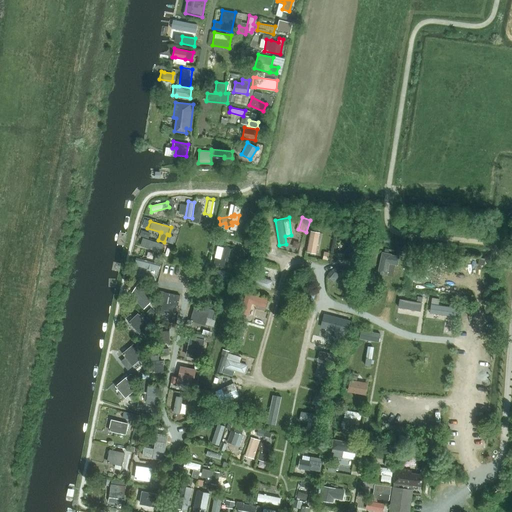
[(318,232),(309,231),(305,251),(314,253),(318,232)]
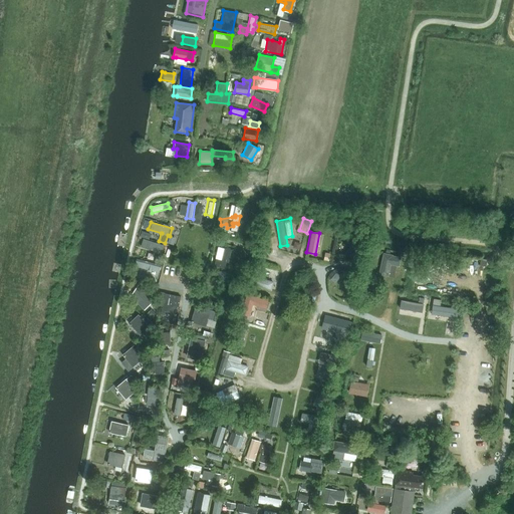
[(363,242),(356,236),(343,253),(350,258),(363,242)]
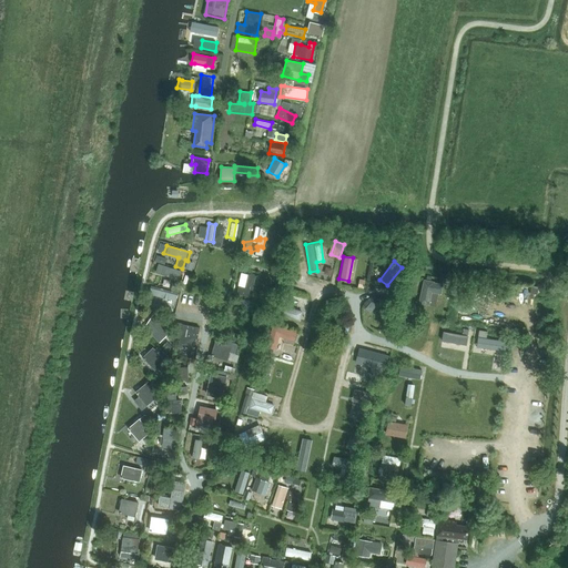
[(181,271),(159,264),(155,272),(179,280),(181,271)]
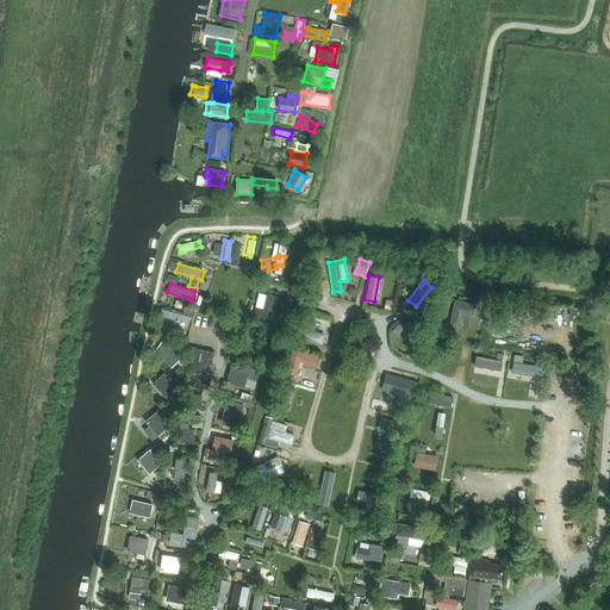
[(254,316),(269,319),(275,296),(267,293),(262,309),(256,307),(254,316)]
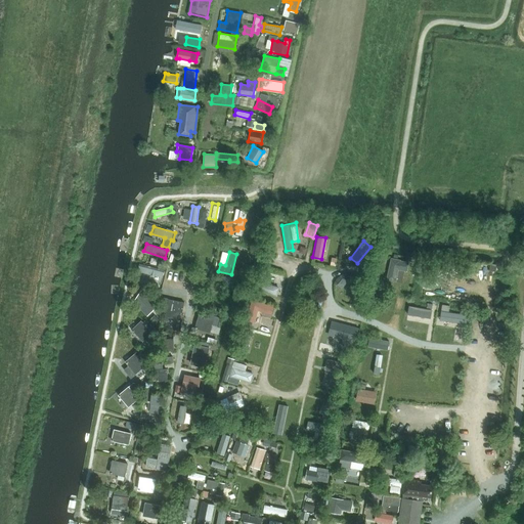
[(399,259),(390,257),(386,279),(395,281),(397,269),(407,271),(408,262),(400,260),(401,259),(399,259)]
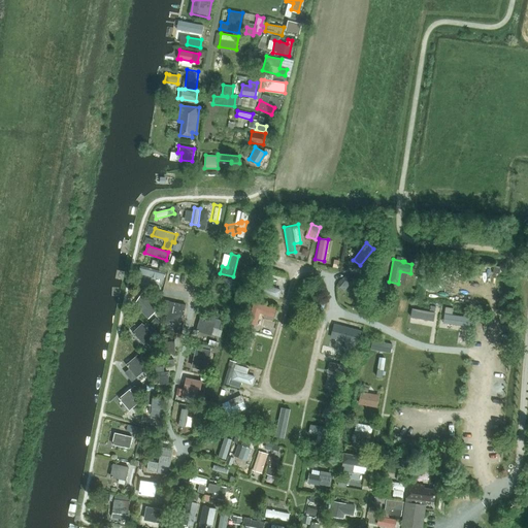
[(156,269),(140,265),(138,272),(154,276),(156,269)]
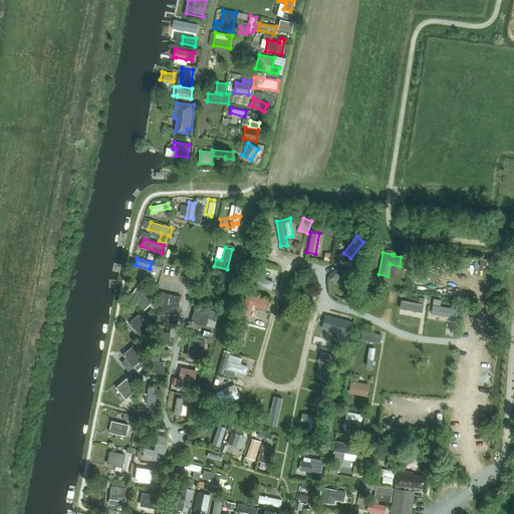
[(272,281),(252,275),(249,282),(270,289),(272,281)]
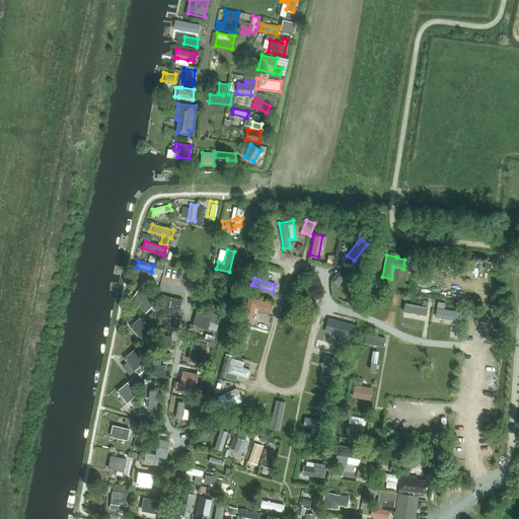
[(358,282),(350,282),(350,300),(358,300),(358,282)]
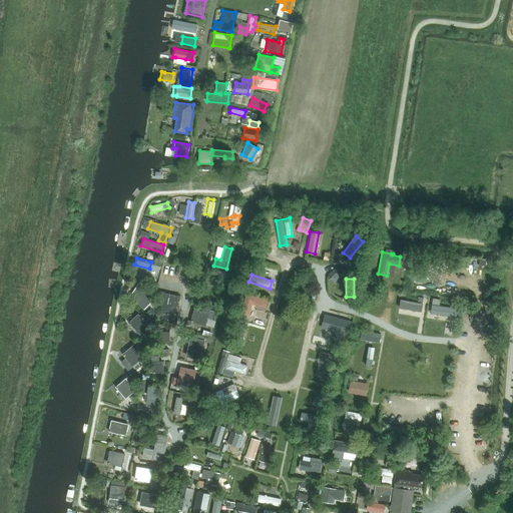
[(152,301),(139,288),(131,296),(145,309),(152,301)]
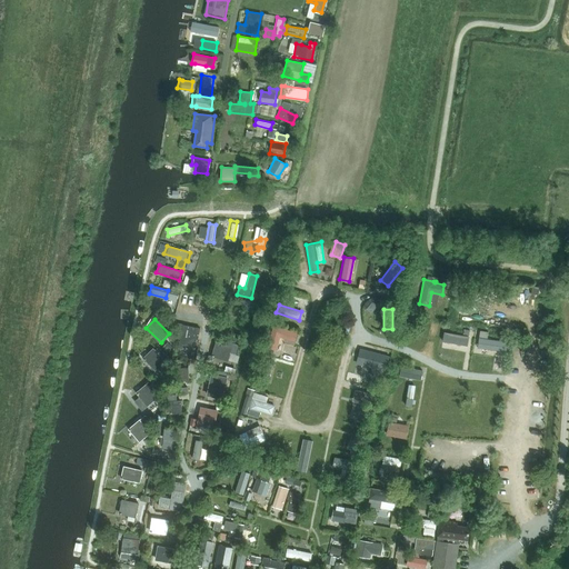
[(199,328),(181,325),(178,343),(196,347),(199,328)]
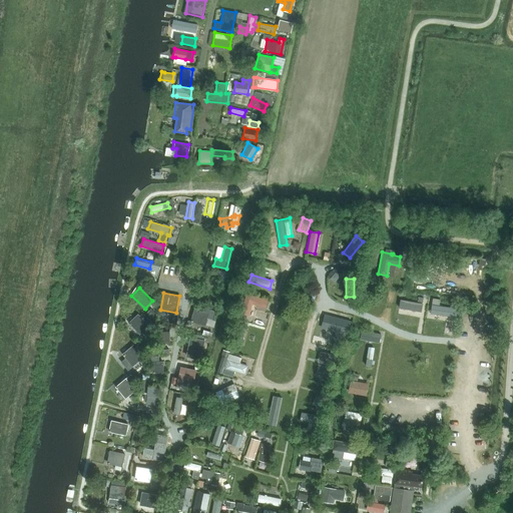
[(269,300),(246,294),(241,314),(249,316),(252,304),(266,308),(269,300)]
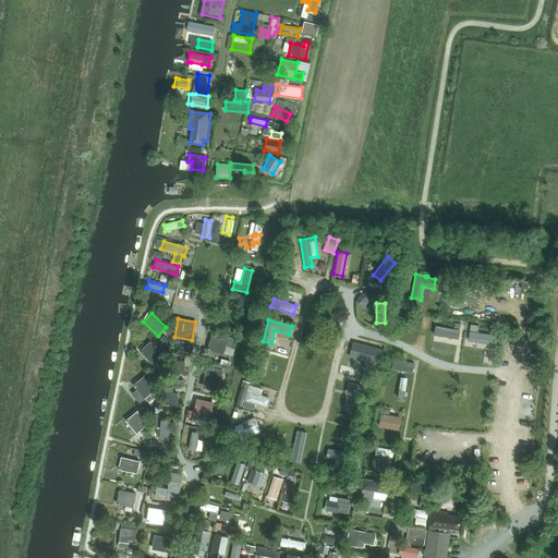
[(459,329),(435,326),(434,336),(457,339),(459,329)]
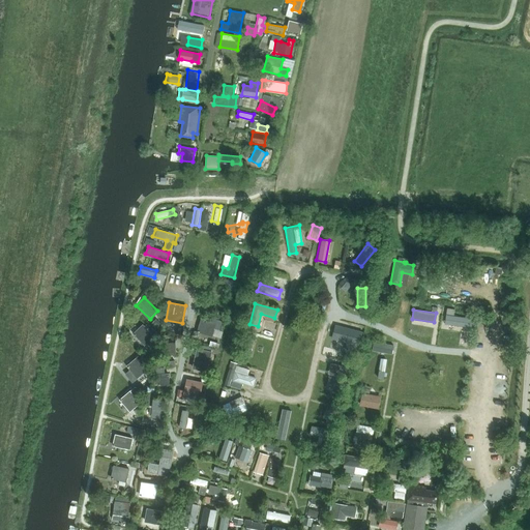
[(453,315),(446,314),(444,323),(473,327),(474,318),(453,315)]
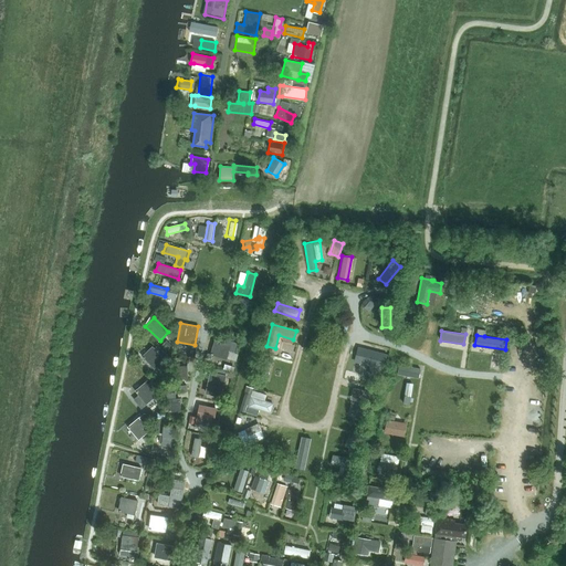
[(231,345),(215,341),(211,354),(227,358),(231,345)]
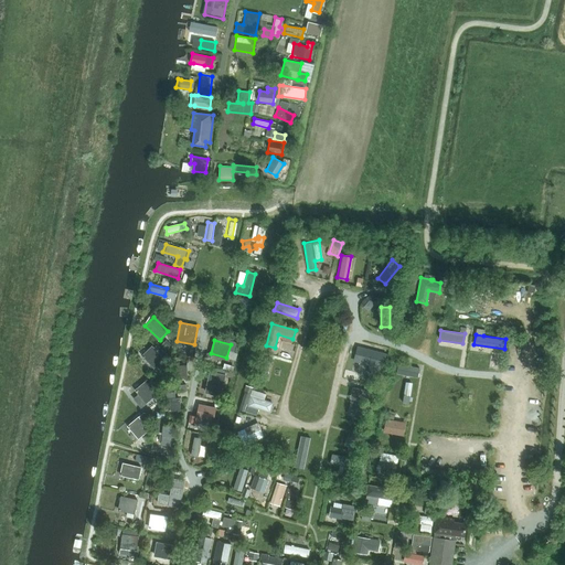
[(151,343),(140,354),(153,368),(162,360),(164,361),(167,359),(169,356),(157,344),(153,347),(151,343)]
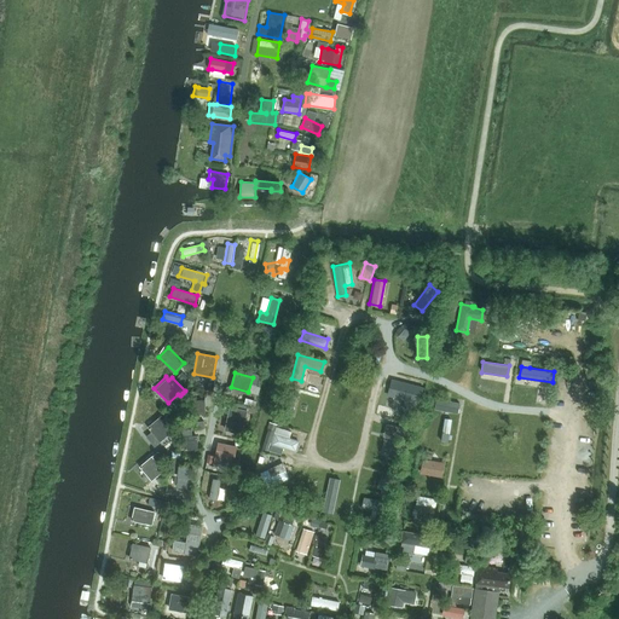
[(420,404),(424,387),(392,379),(387,395),(420,404)]
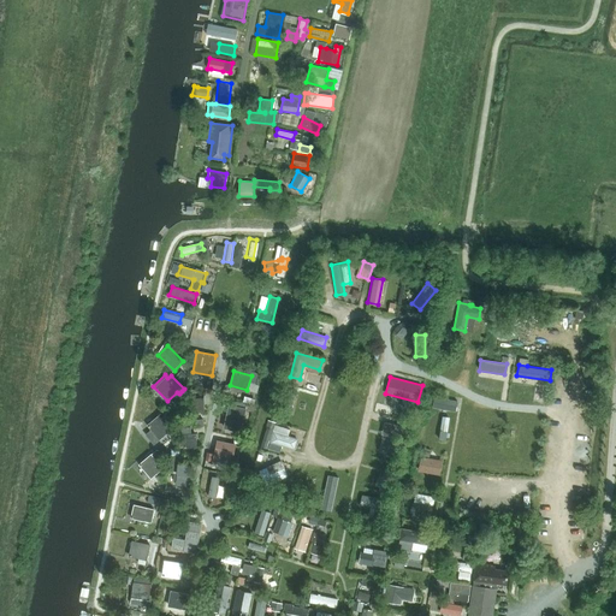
[(457,401),(433,397),(431,407),(455,410),(457,401)]
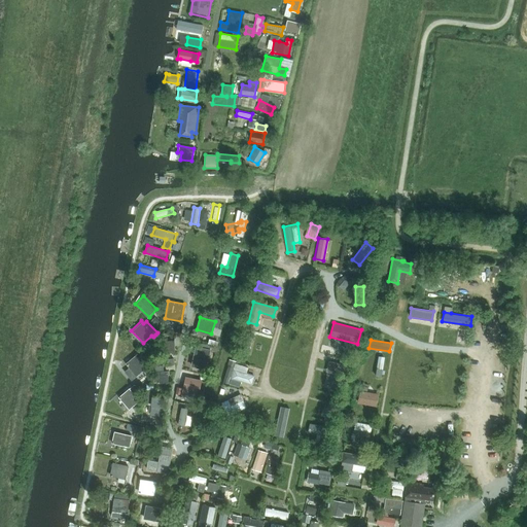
[(175,352),(174,341),(163,342),(163,354),(175,352)]
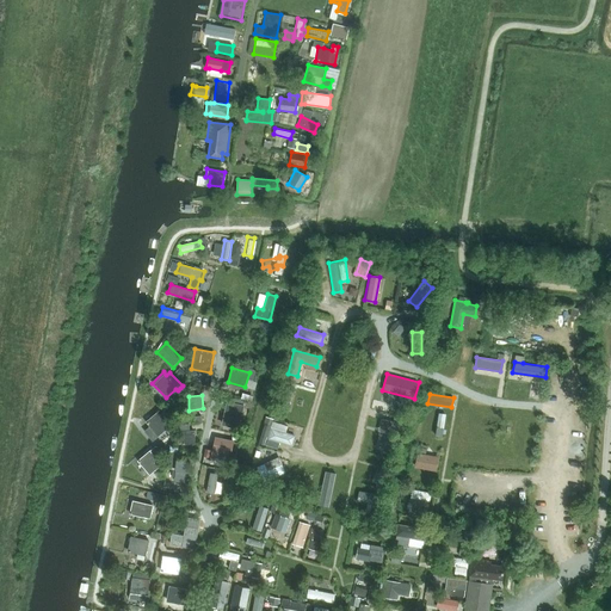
[(241,407),(228,405),(223,423),(236,426),(241,407)]
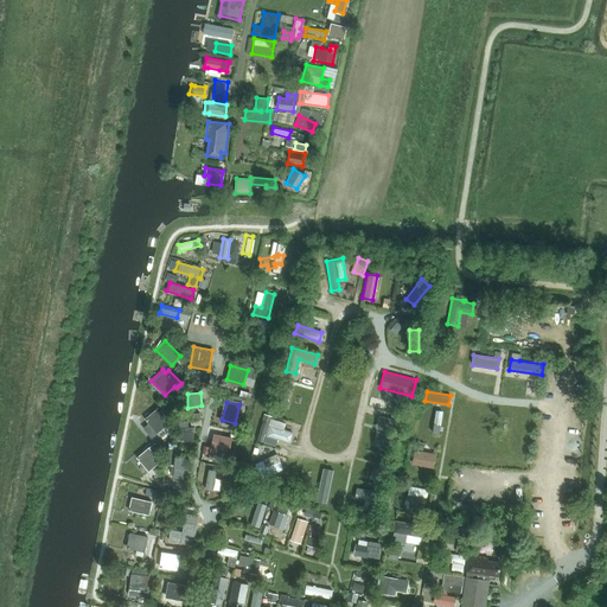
[(170,423),(157,409),(145,419),(157,434),(170,423)]
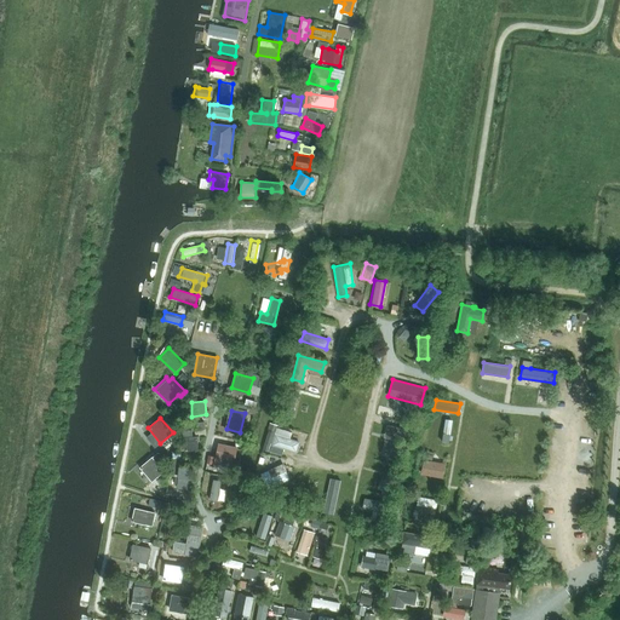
[(409,431),(388,425),(384,437),(394,440),(389,459),(401,463),(409,431)]
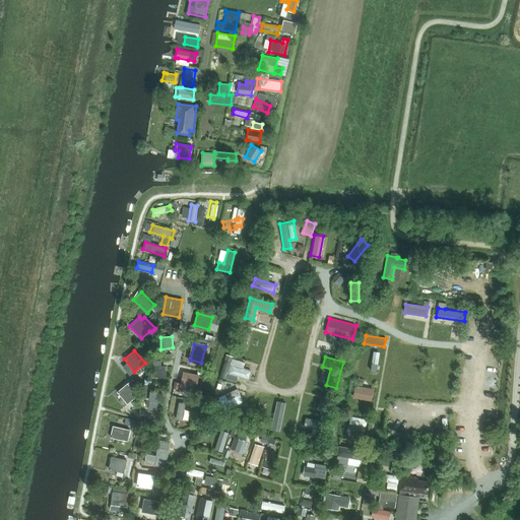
[(153,378),(165,377),(164,367),(161,367),(160,361),(151,362),(152,368),(153,378)]
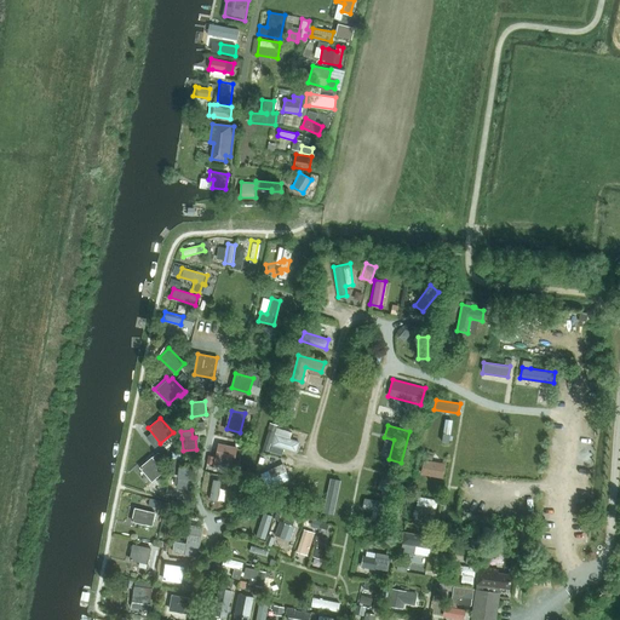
[(274,432),(269,431),(263,449),(268,452),(274,432)]
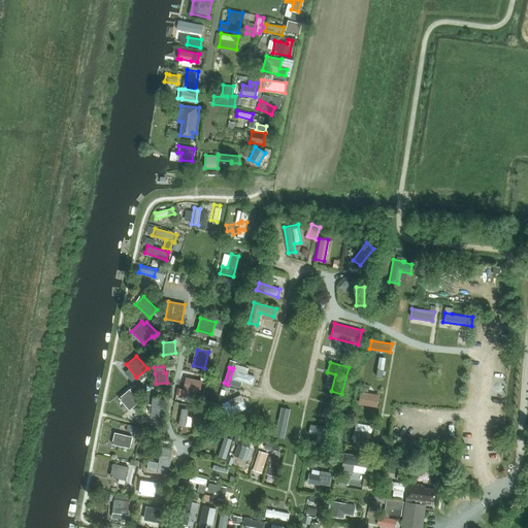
[(255,375),(233,369),(230,378),(252,385),(255,375)]
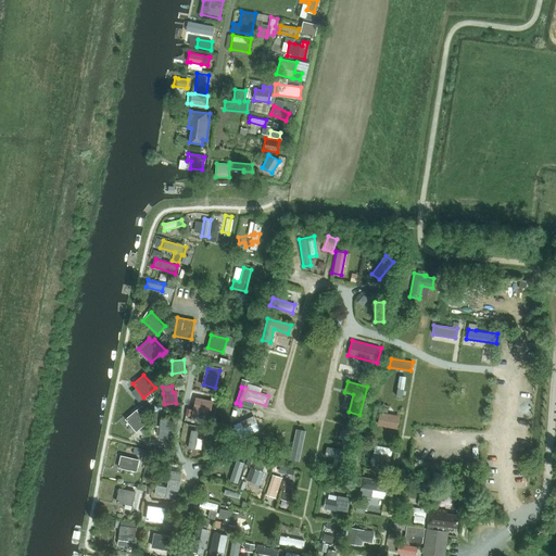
[(213,401),(197,397),(192,412),(191,417),(207,421),(209,415),(213,401)]
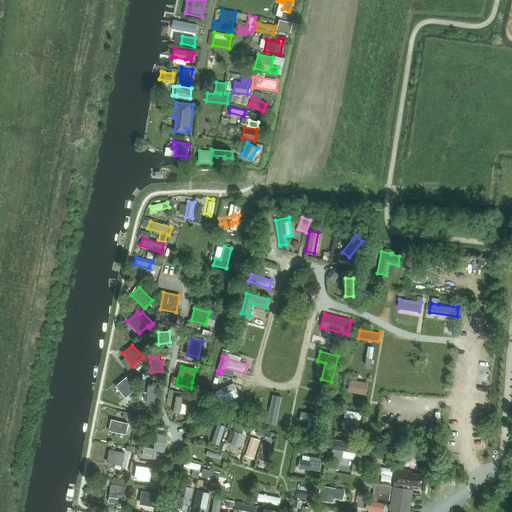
[(138,387),(128,375),(116,385),(125,397),(138,387)]
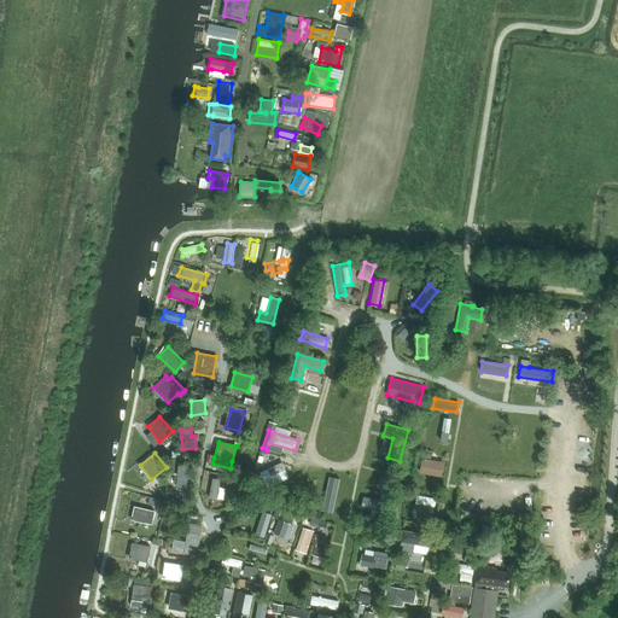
[(444,462),(423,458),(419,472),(442,477),(444,462)]
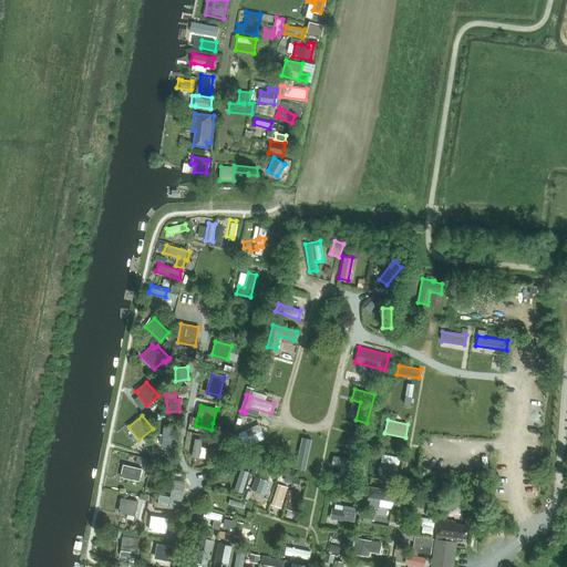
[(164,426),(162,445),(174,446),(176,428),(164,426)]
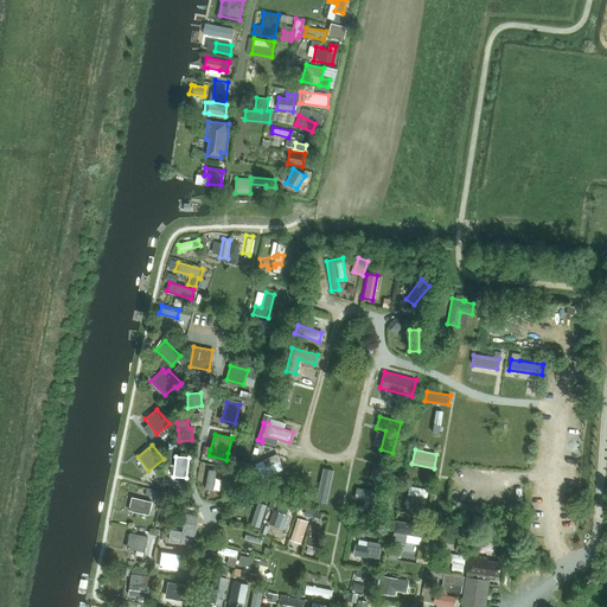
[(382,460),(376,483),(385,485),(393,462),(382,460)]
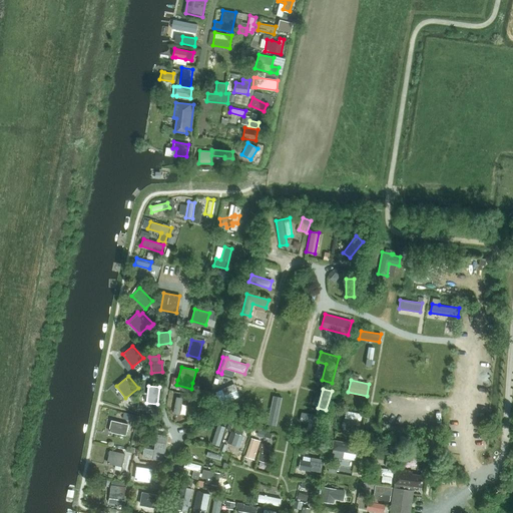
[(239,396),(236,390),(224,395),(222,390),(215,393),(218,398),(212,400),(215,407),(239,396)]
